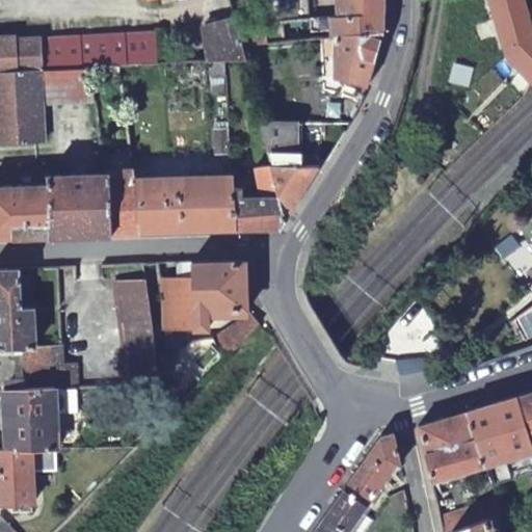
[(237,25),(242,46),(336,35),(382,30),(383,0),(341,0),(342,15),(311,18),(309,0),(296,0),(298,19),(237,25)]
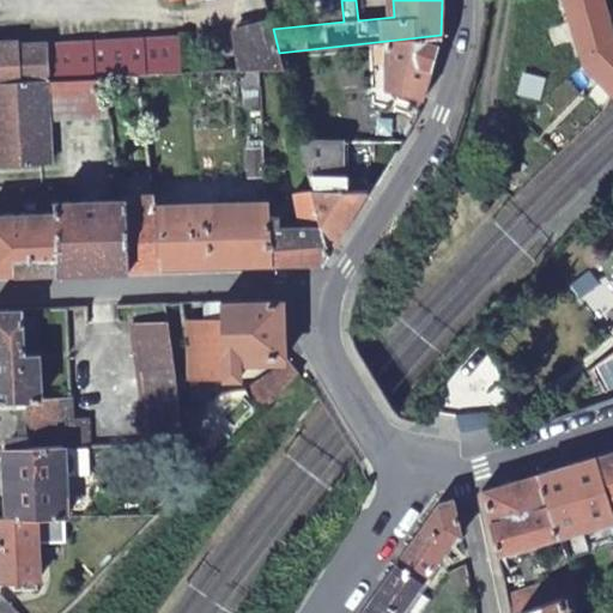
[(565,0),(583,62),(612,93),(612,92),(612,30),(604,0),(565,0)]
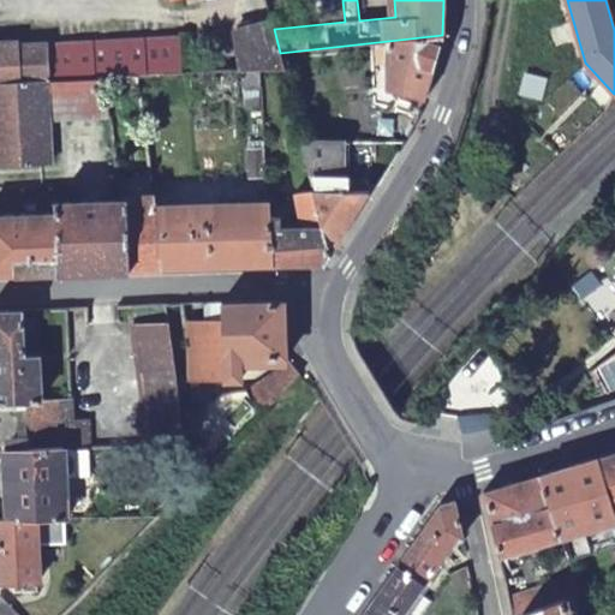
[(179,41),(180,72),(242,70),(260,69),(284,67),(280,53),(274,29),(272,19),(233,29),(179,41)]
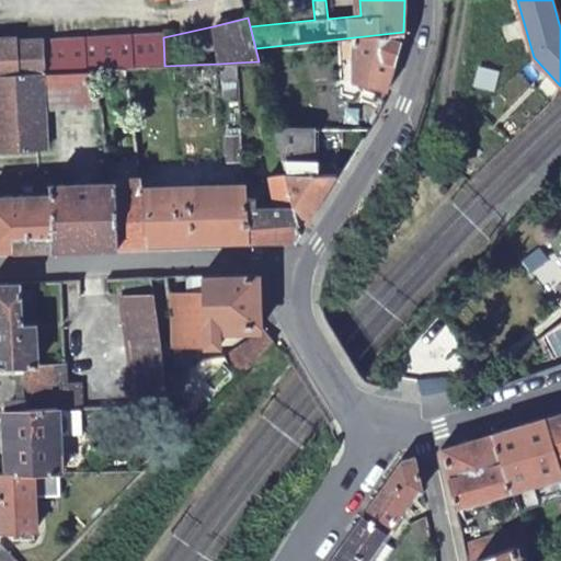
[(403,32),(354,37),(354,79),(386,90),(403,32)]
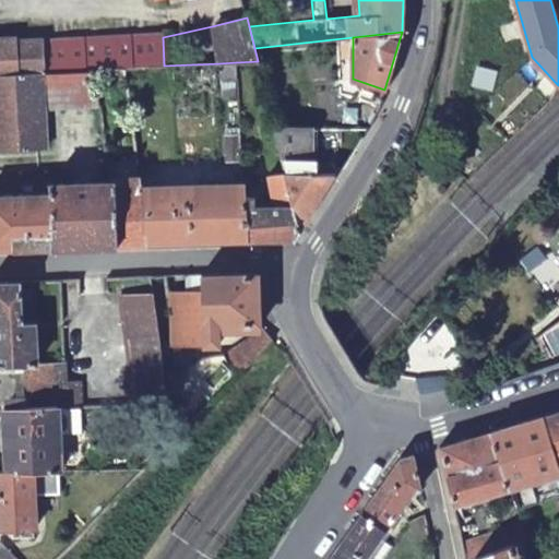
[(87,37),(0,42),(0,73),(42,72),(43,72),(98,70),(119,68),(119,52),(88,54),(87,37)]
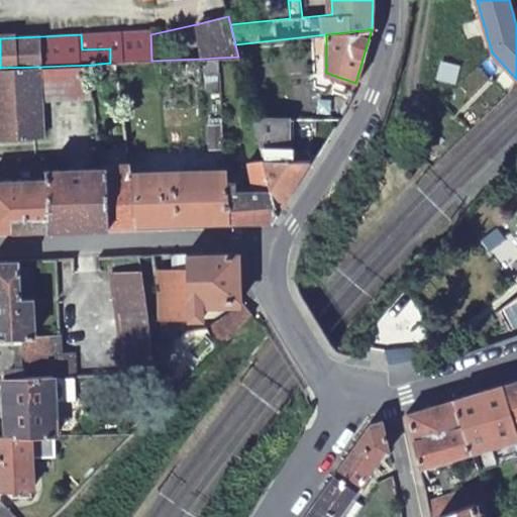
[(110,63),(114,63),(151,61),(150,34),(112,44),(110,48),(110,63)]
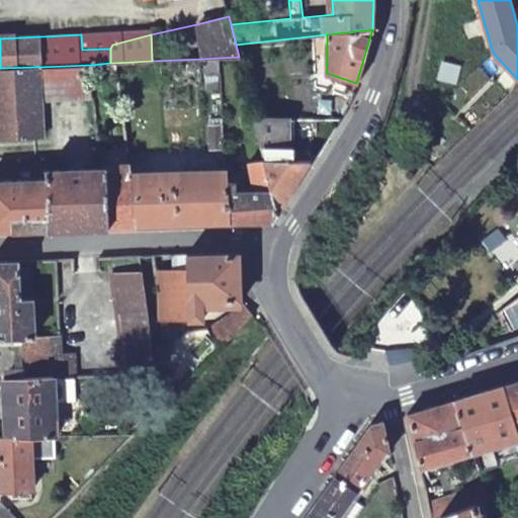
[(204,71),(220,70),(219,58),(203,59),(204,71)]
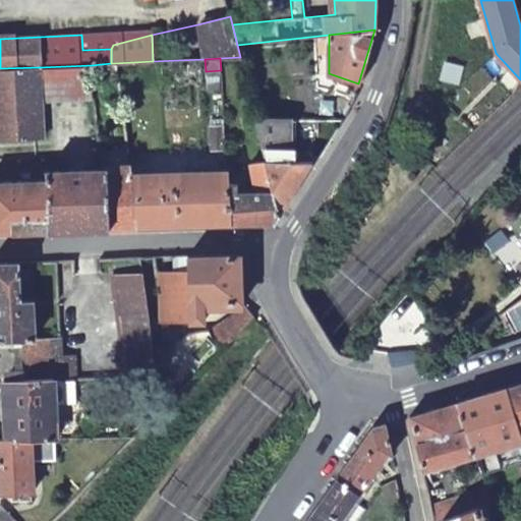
[(92,65),(40,67),(41,88),(43,138),(43,100),(95,98),(92,65)]
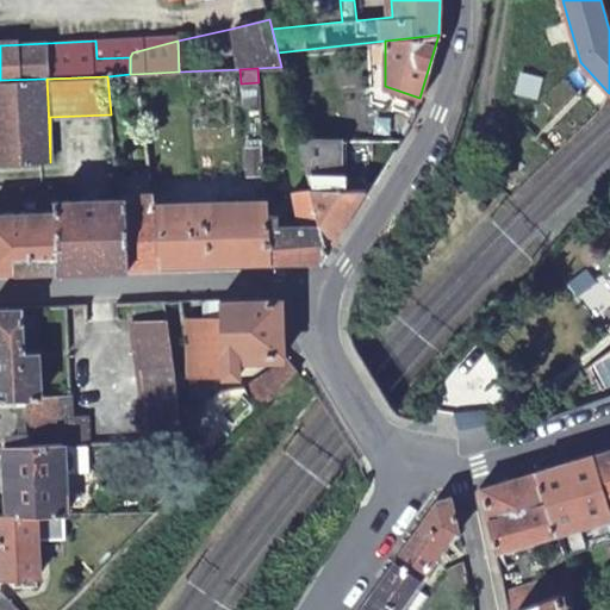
[(45,79),(0,80),(0,163),(50,162),(48,103),(47,79),(45,79)]
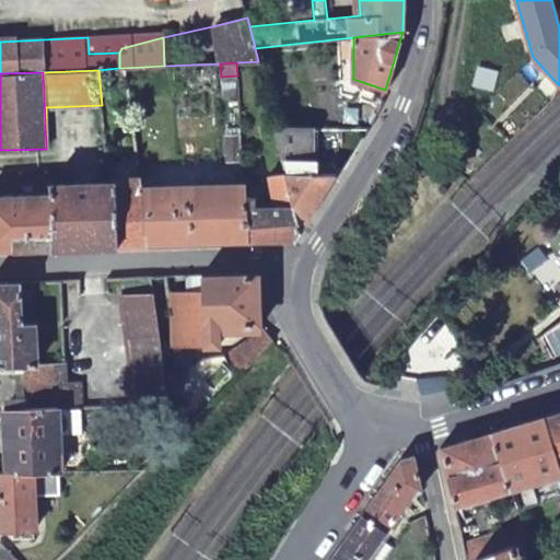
[(301,229),(275,128),(263,130),(266,160),(277,207),(246,208),(248,240),(294,238),(301,229)]
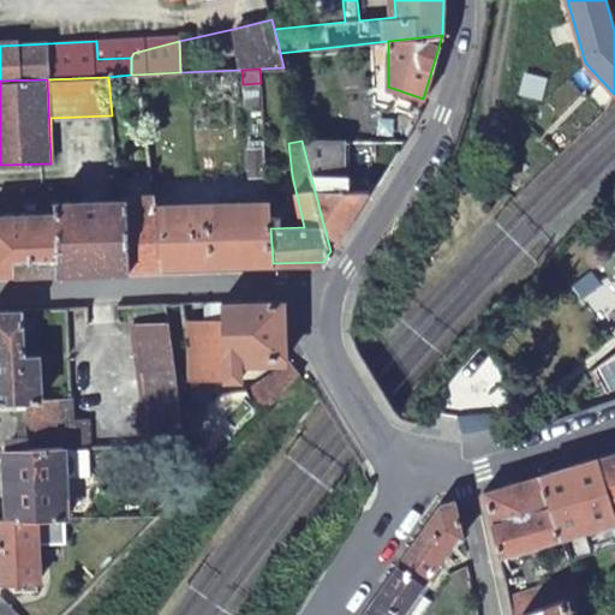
[(346,162),(348,141),(302,141),(330,251),(369,190),(350,187),(351,177),(336,175),(338,161),(346,162)]
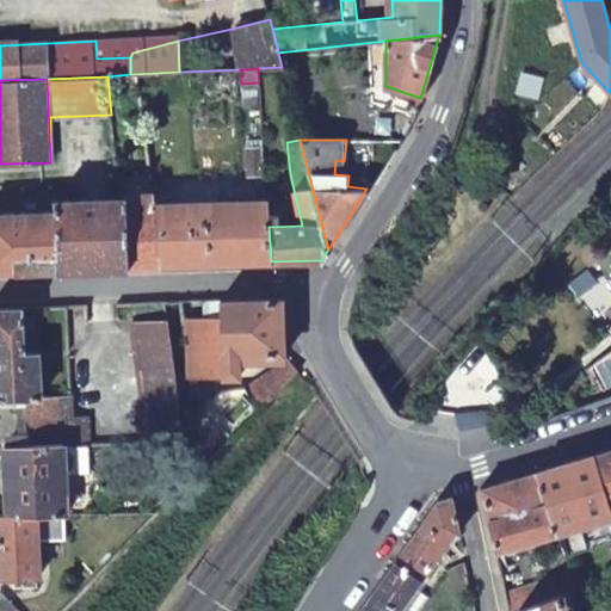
[(265,174),(263,148),(247,150),(248,176),(265,174)]
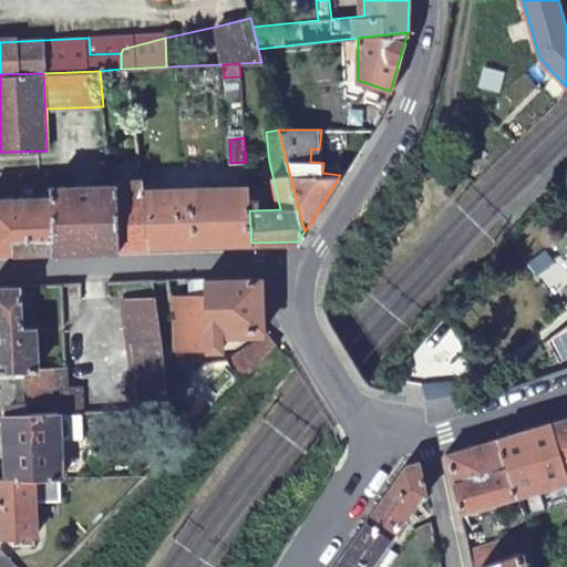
[(142,192),(138,163),(109,164),(111,182),(113,185),(114,186),(116,247),(150,246),(142,192)]
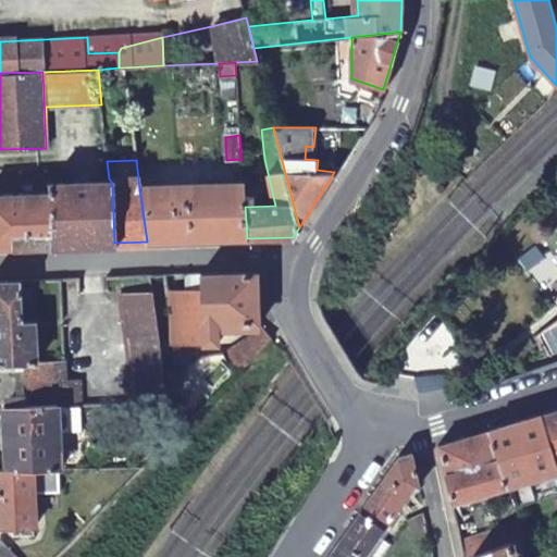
[(252,162),(242,162),(243,185),(254,185),(252,162)]
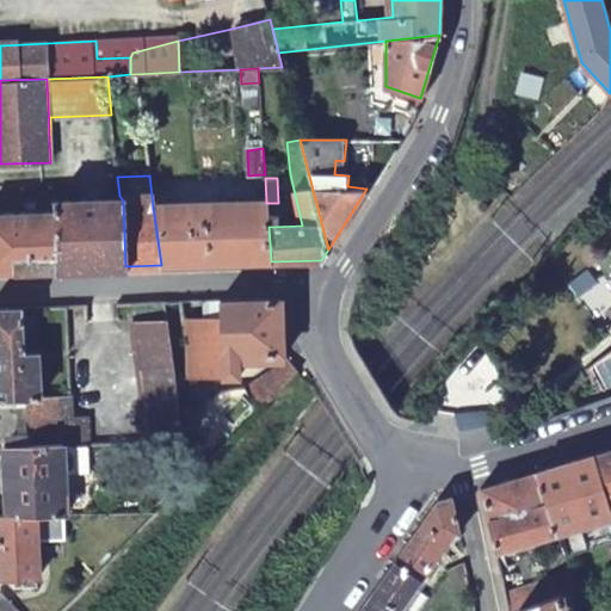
[(122,199),(54,202),(57,269),(125,266),(123,201),(122,199)]
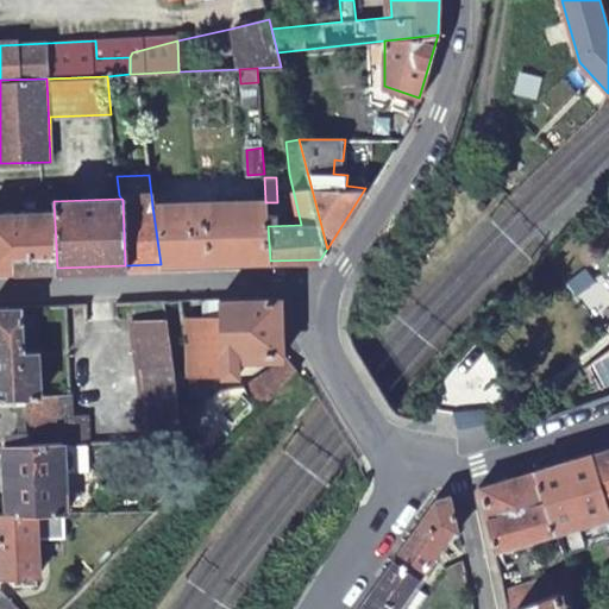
[(0,269),(57,268),(54,201),(48,202),(46,209),(26,211),(26,205),(6,205),(6,211),(0,211),(0,269)]
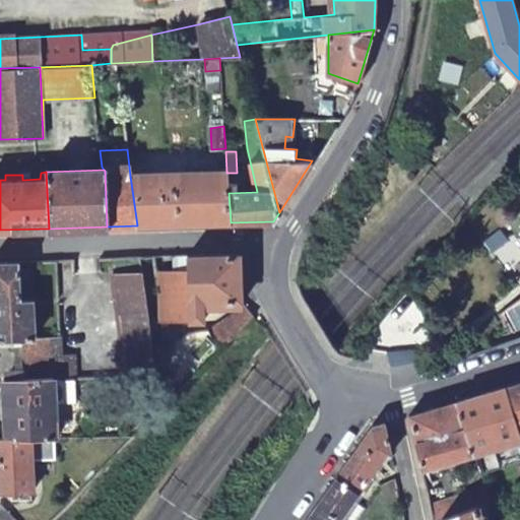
[(137,225),(231,222),(229,193),(226,173),(130,176),(137,225)]
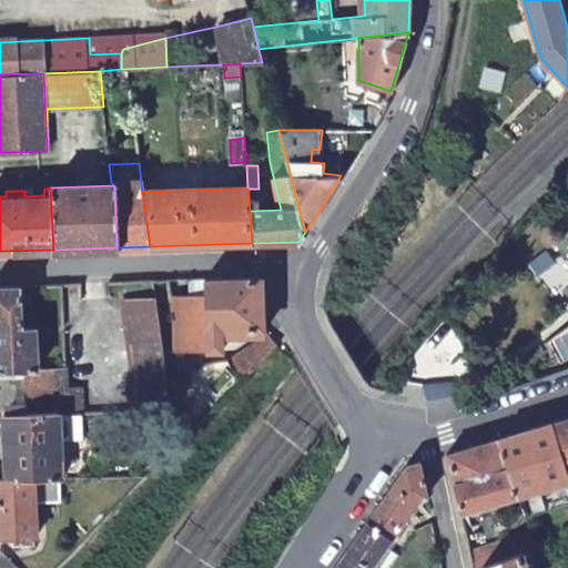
[(262,277),(204,279),(205,296),(172,297),(174,352),(223,351),(222,332),(264,331),(262,277)]
